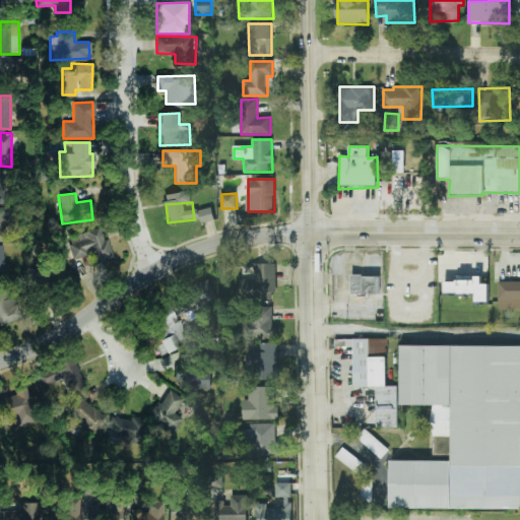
[(0,241),(6,241),(7,226),(14,226),(14,207),(0,207),(0,241)]
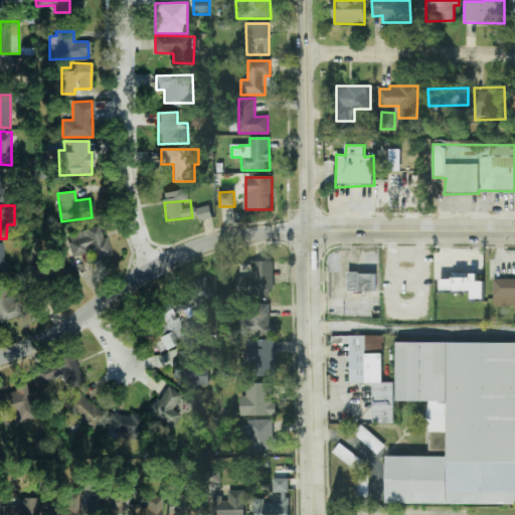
[(71,258),(92,251),(94,260),(110,254),(101,225),(65,236),(71,258)]
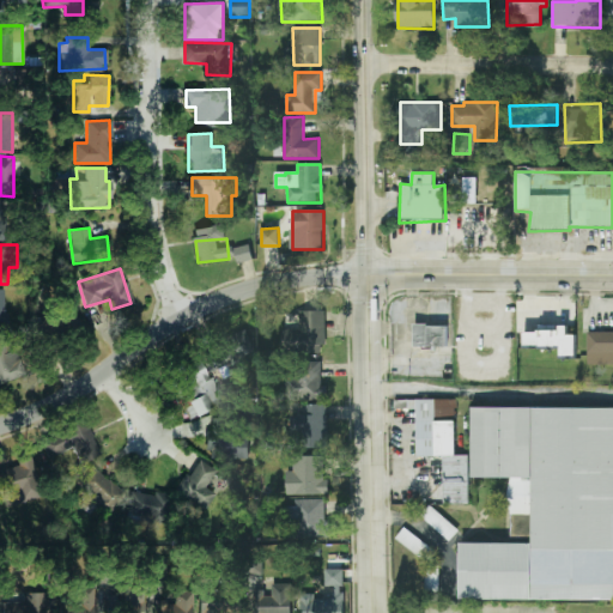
[(298,311),(298,326),(285,326),(285,344),(326,343),(326,311),(298,311)]
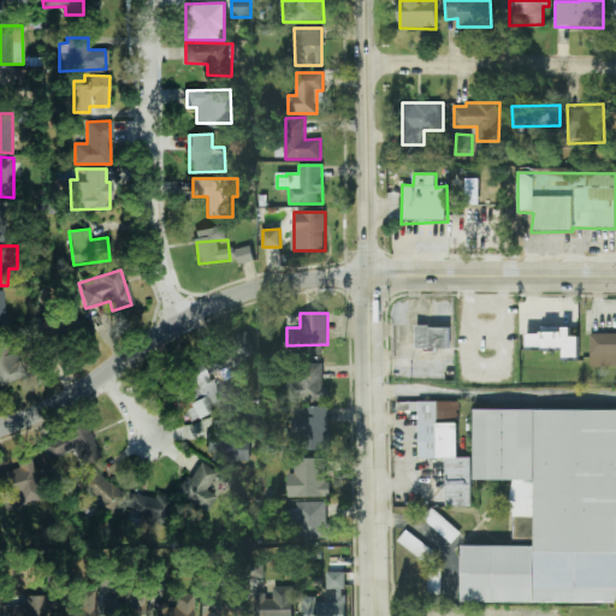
[(570,327),(540,326),(540,335),(528,335),(528,349),(564,350),(564,357),(578,359),(579,337),(570,337),(570,327)]
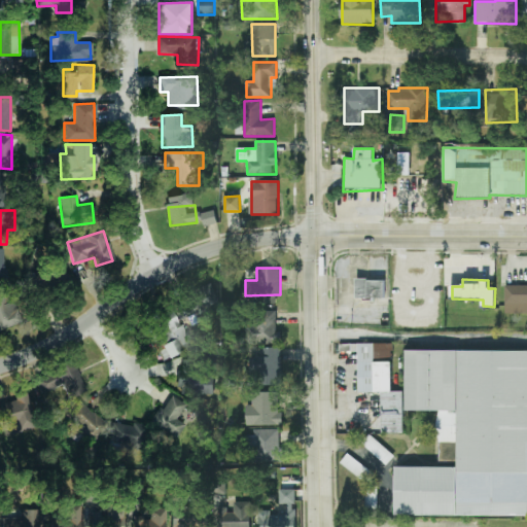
[(355,281),(385,281),(385,299),(354,301),(355,281)]
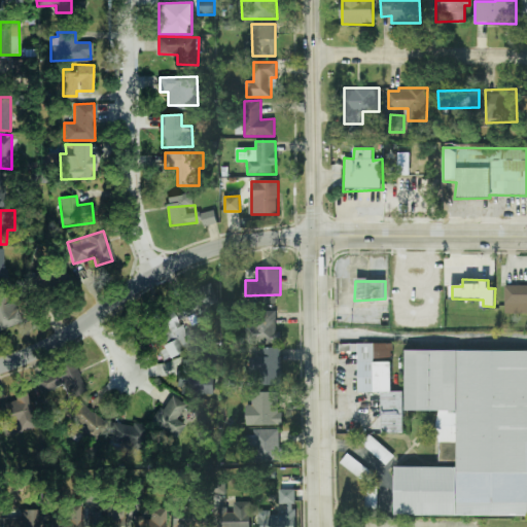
[(183,319),(189,317),(192,325),(209,318),(206,311),(219,306),(213,286),(175,300),(183,319)]
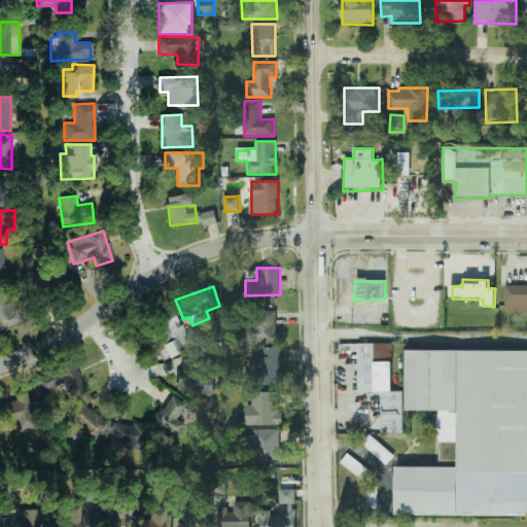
[(0,329),(22,320),(8,292),(0,295),(0,329)]
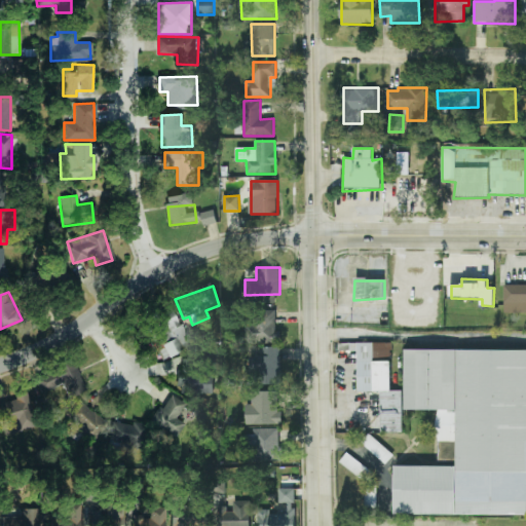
[(183,331),(171,307),(150,317),(171,357),(183,349),(175,335),(183,331)]
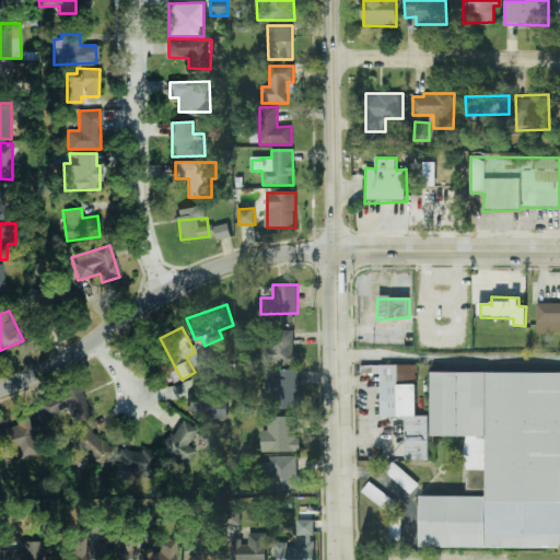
[(260,331),(259,365),(299,366),(299,352),(293,352),(293,334),(260,331)]
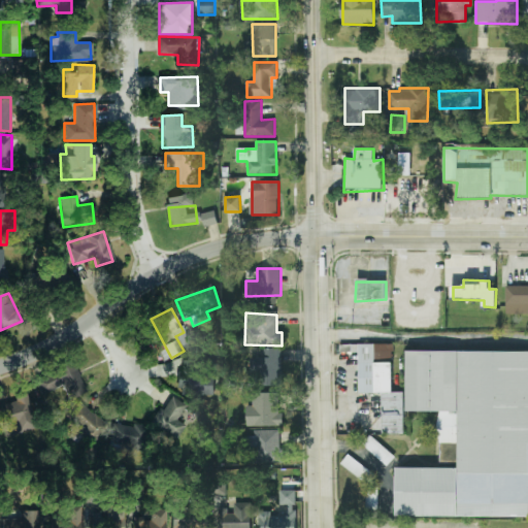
[(359,345),(393,345),(392,391),(403,392),(404,435),(382,435),(382,394),(358,394),(359,345)]
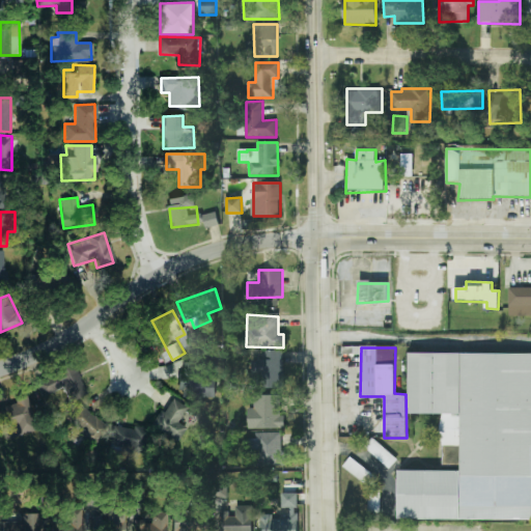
[(252,360),(251,380),(261,381),(260,387),(283,387),(284,351),(261,351),(260,360),(252,360)]
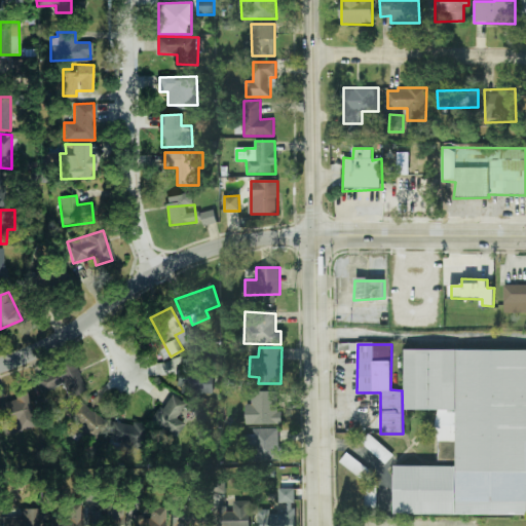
[(404,349),(525,349),(525,516),(393,516),(393,467),(437,466),(438,440),(433,427),(438,411),(404,410),(404,349)]
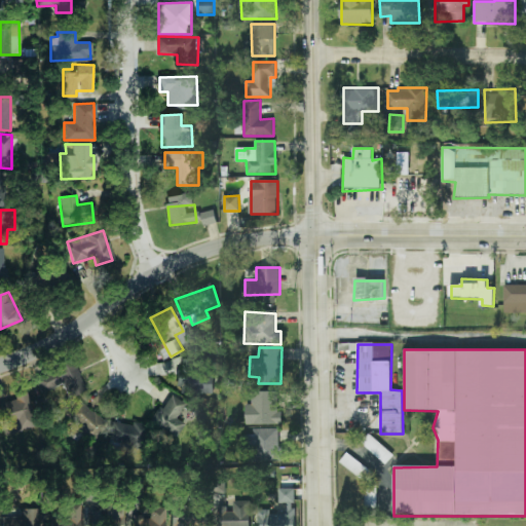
[(62,384),(67,397),(85,389),(74,362),(35,378),(41,392),(62,384)]
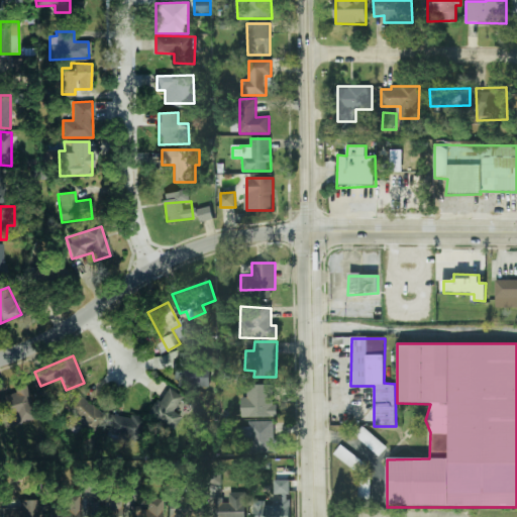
[(209,386),(210,366),(174,365),(174,385),(209,386)]
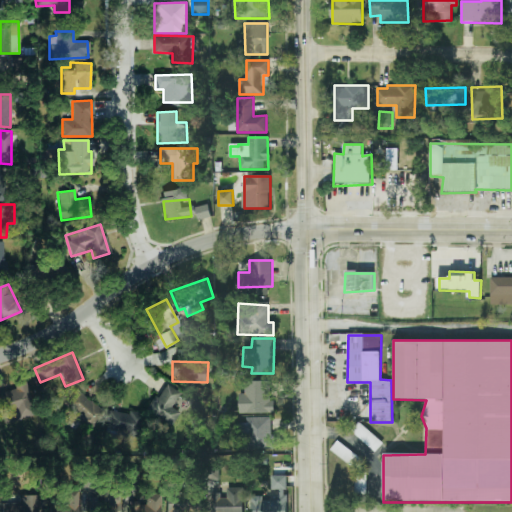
[(274,413),(274,401),(271,401),(271,381),(245,380),(245,394),(239,394),(239,413),(274,413)]
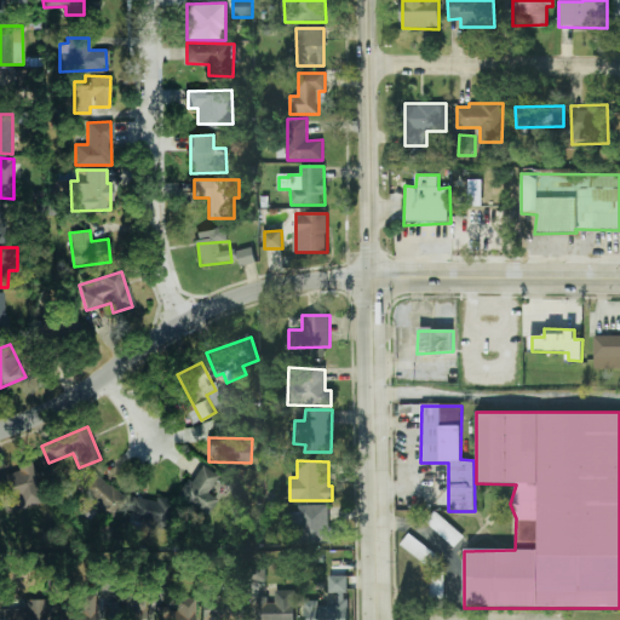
[(177,494),(206,516),(218,499),(207,492),(219,476),(201,463),(177,494)]
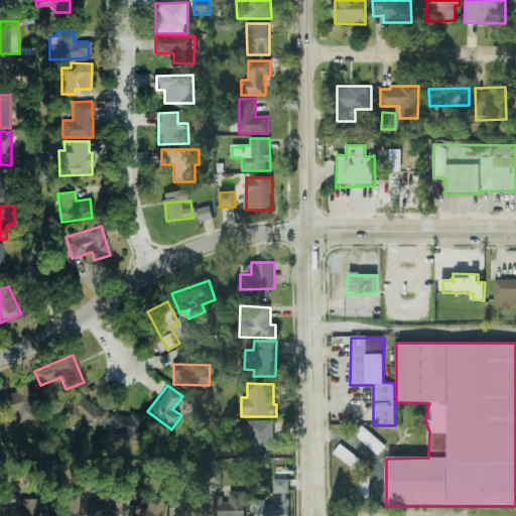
[(35,418),(27,386),(0,393),(0,412),(3,426),(35,418)]
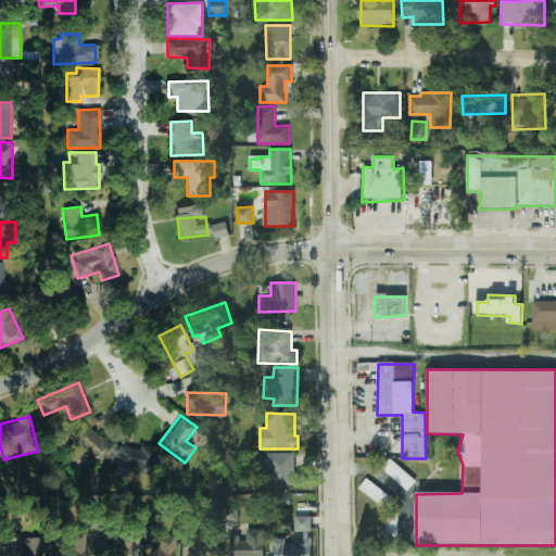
[(118,445),(117,468),(152,469),(153,447),(118,445)]
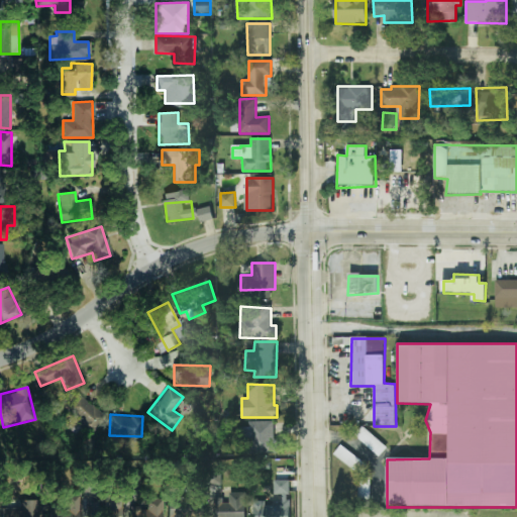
[(276,421),(244,421),(243,454),(275,454),(276,421)]
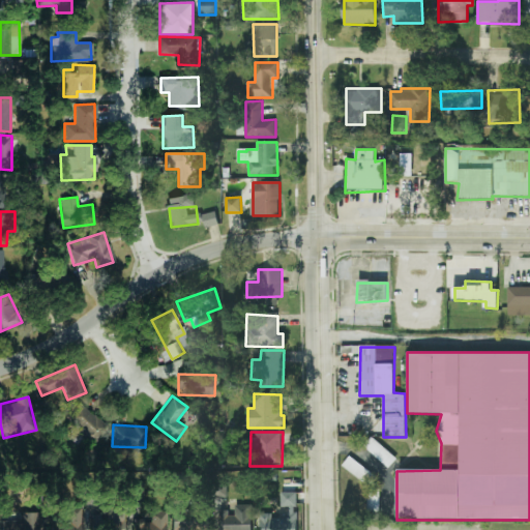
[(343,466),(371,487),(377,477),(349,457),(343,466)]
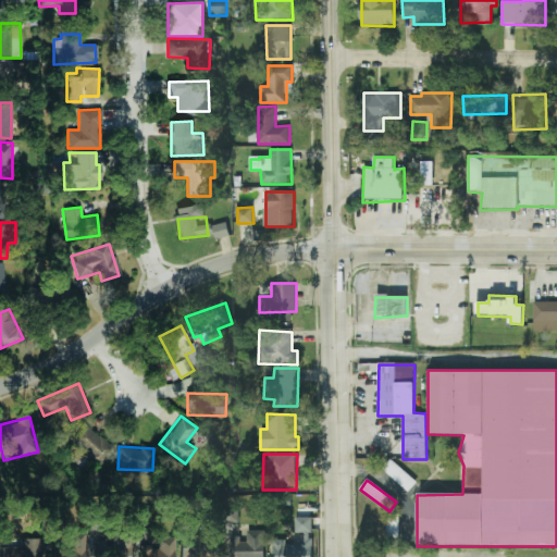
[(150,509),(135,509),(136,525),(150,524),(150,509)]
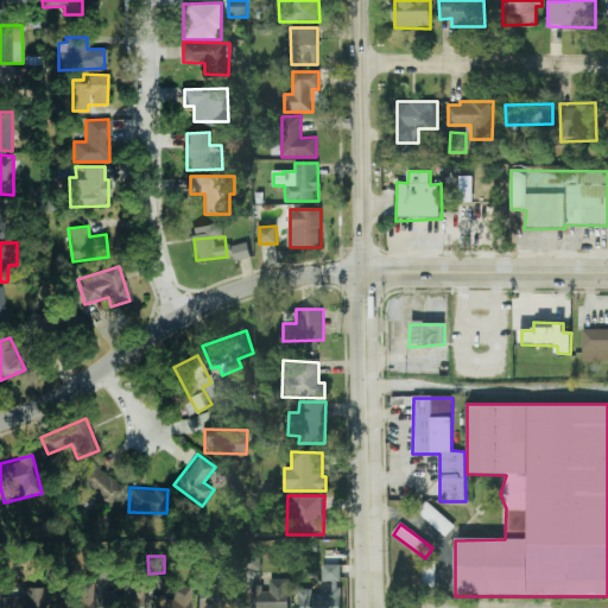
[(422,588),(436,589),(436,561),(422,561),(422,588)]
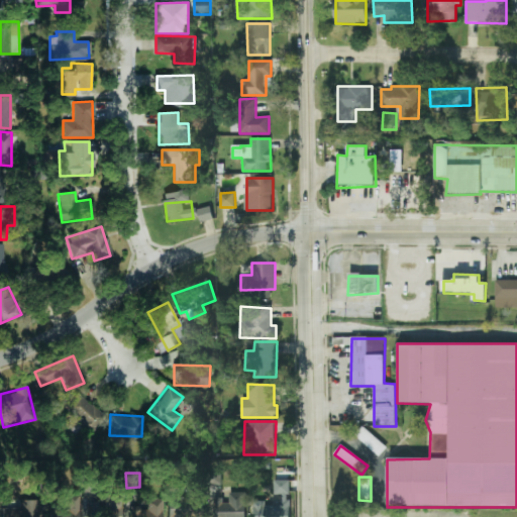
[(252,501),(252,516),(290,516),(289,480),(274,481),(275,495),(282,494),(282,505),(266,506),(266,501),(252,501)]
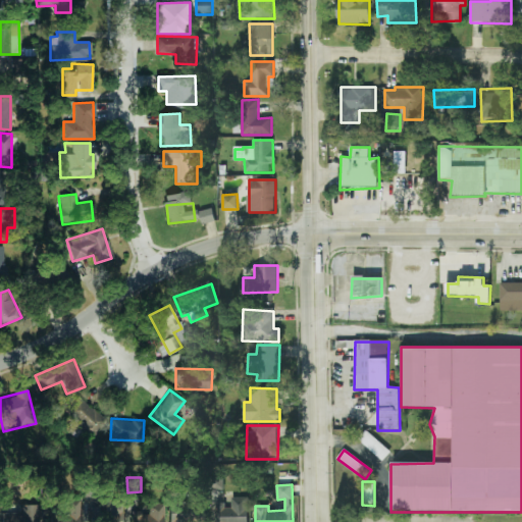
[(216,521),(248,521),(248,498),(231,498),(231,507),(216,507),(216,521)]
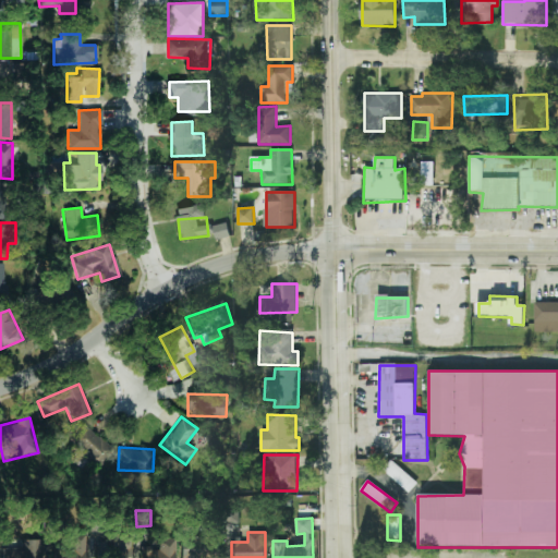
[(181,557),(214,557),(215,536),(182,535),(181,557)]
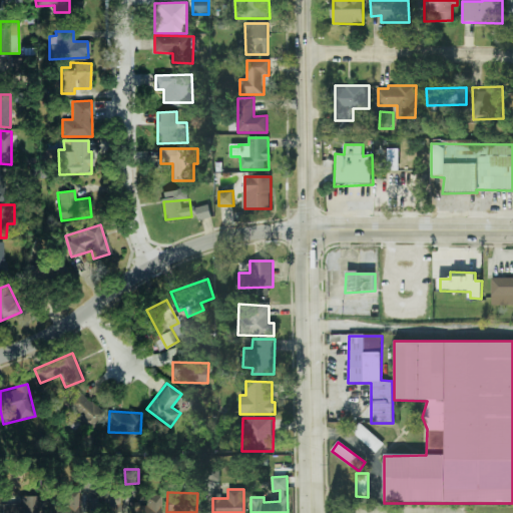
[(29,512),(39,512),(39,496),(16,496),(16,503),(1,504),(0,512),(29,512)]
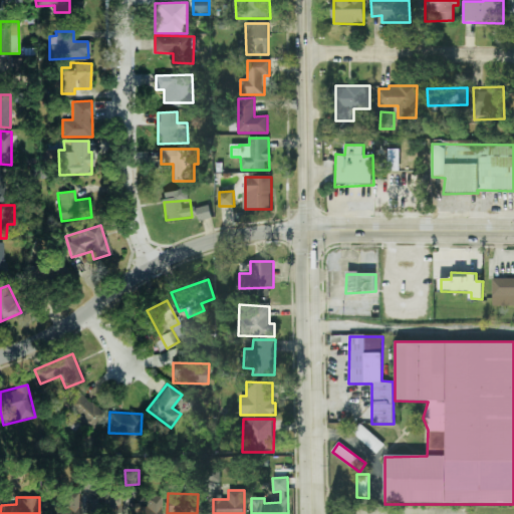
[(135,513),(140,513),(139,513),(160,513),(160,499),(134,500),(135,513)]
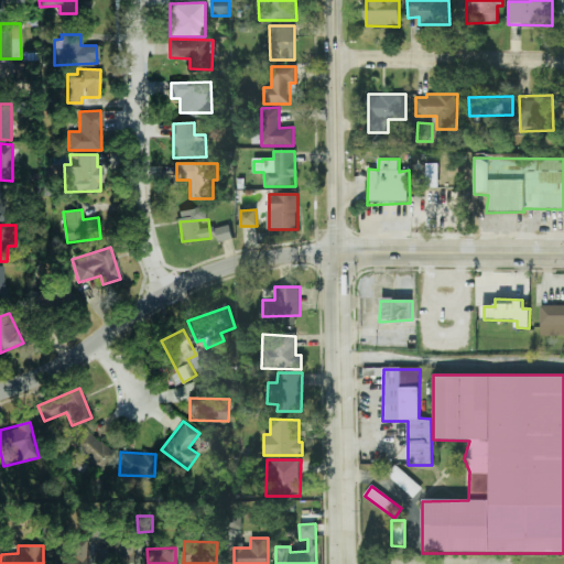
[(132,562),(131,549),(115,550),(115,563),(132,562)]
